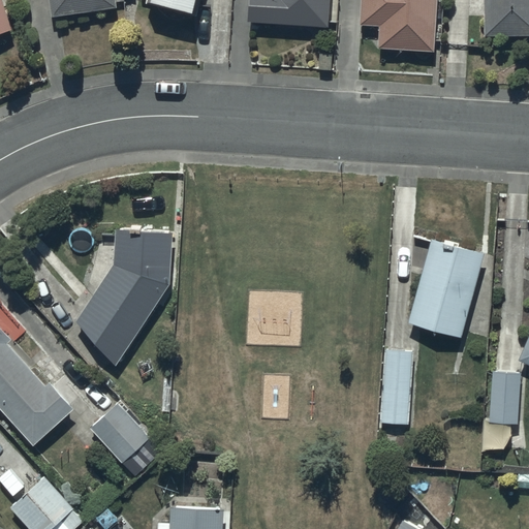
[(0,0),(0,33),(14,29),(3,0),(0,0)]
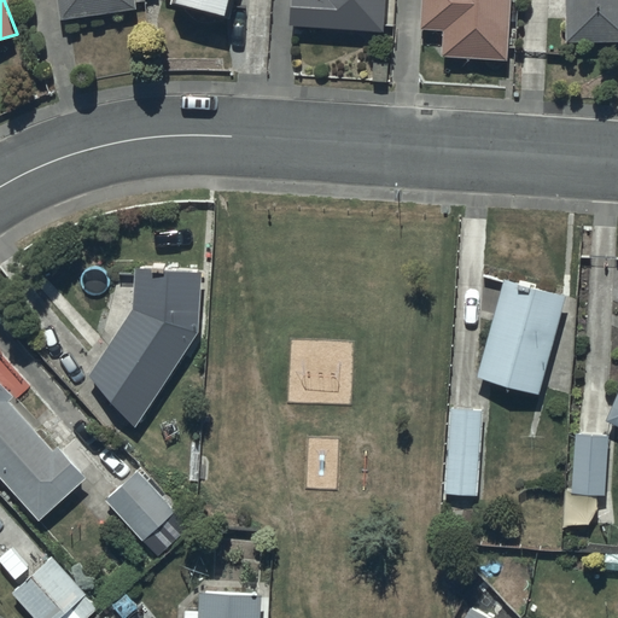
[(58,0),(62,19),(138,9),(136,0),(58,0)]
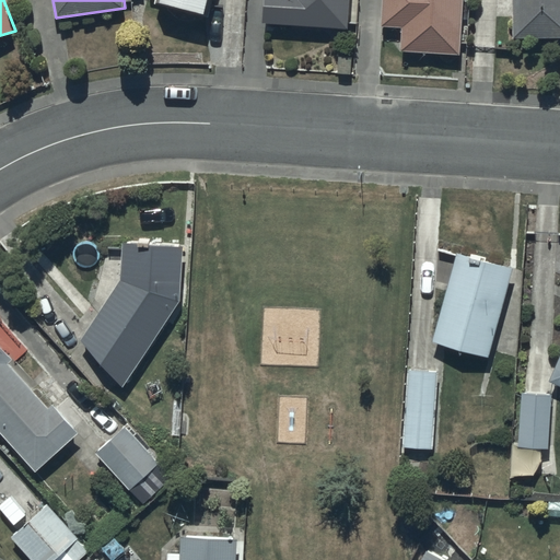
[(213,0),(162,0),(162,3),(210,15),(213,0)]
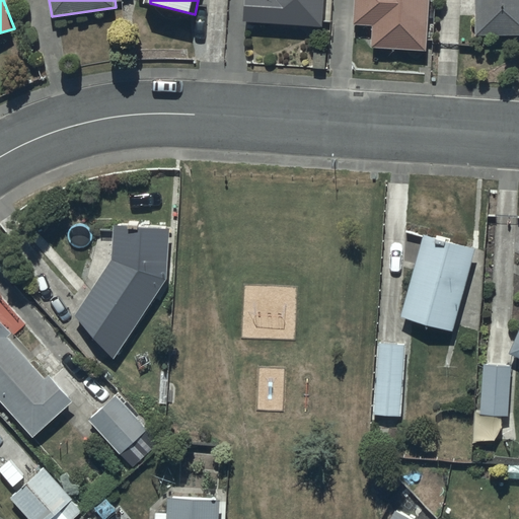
[(322,28),(323,0),(245,0),(244,23),(322,28)]
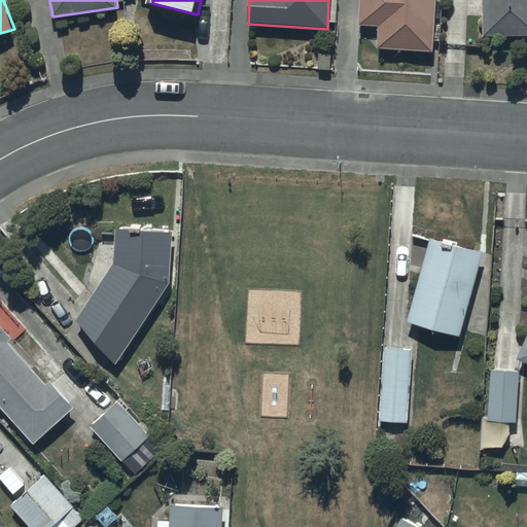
[(360,0),(359,26),(378,27),(377,47),(432,50),(434,0),(360,0)]
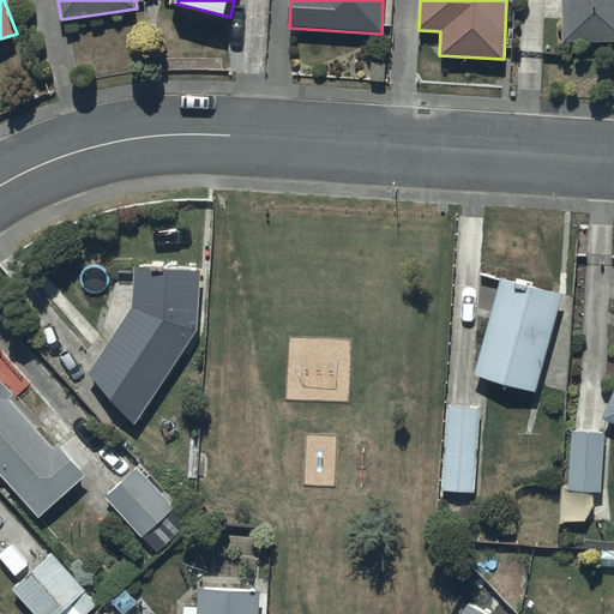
[(613,0),(561,0),(563,43),(613,42),(613,0)]
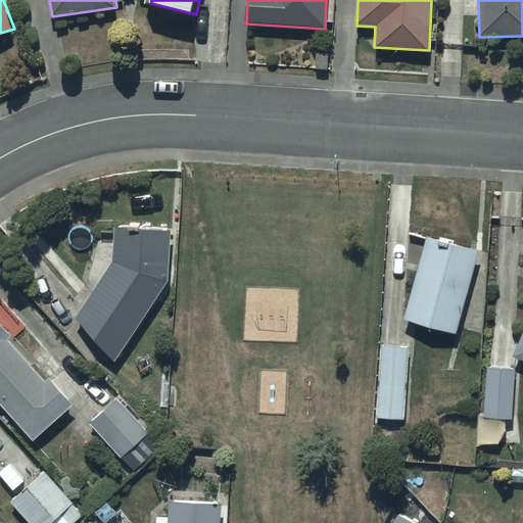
[(169,282),(170,228),(113,227),(113,263),(77,319),(115,361),(169,282)]
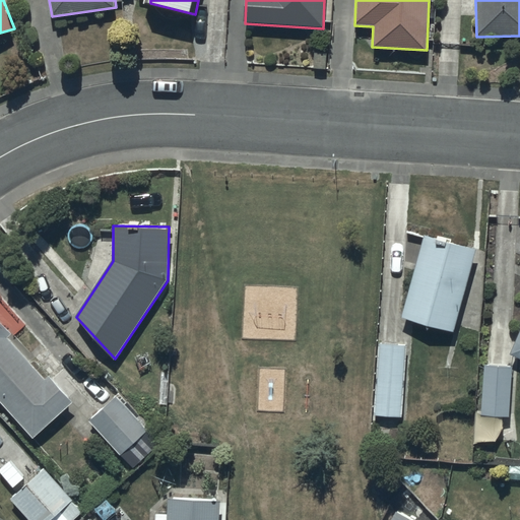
[(437,240),(427,236),(403,316),(453,331),(477,249),(448,241),(446,248),(436,245),(437,240)]
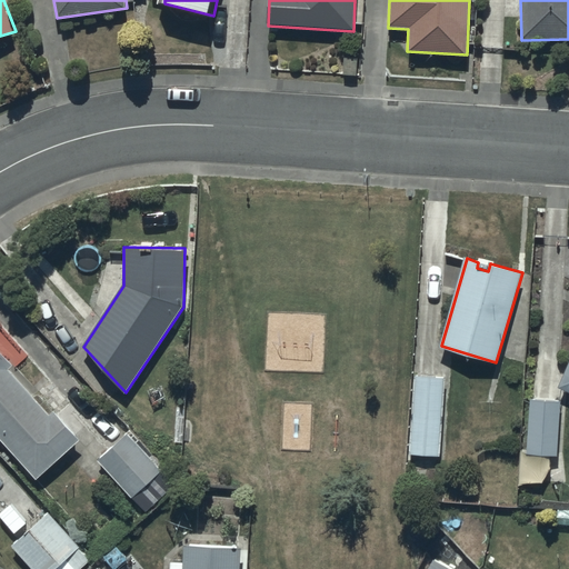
[(0,350),(0,436),(38,478),(80,440),(56,412),(50,417),(8,370),(13,366),(0,350)]
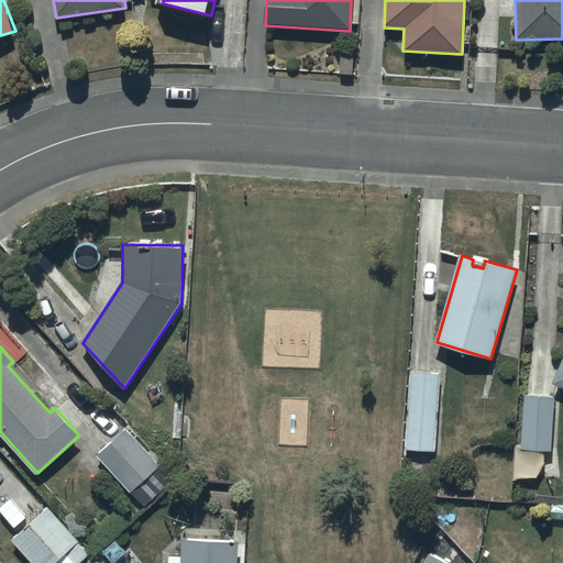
[(439,373),(410,373),(406,450),(434,451),(439,373)]
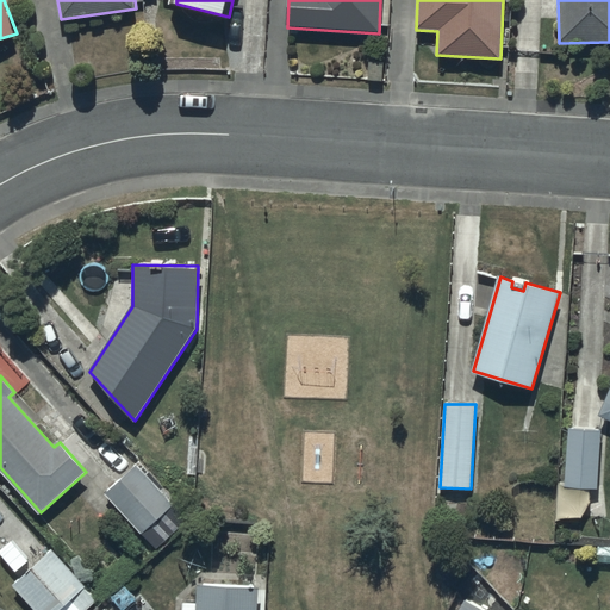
[(601,429),(570,428),(566,486),(597,489),(601,429)]
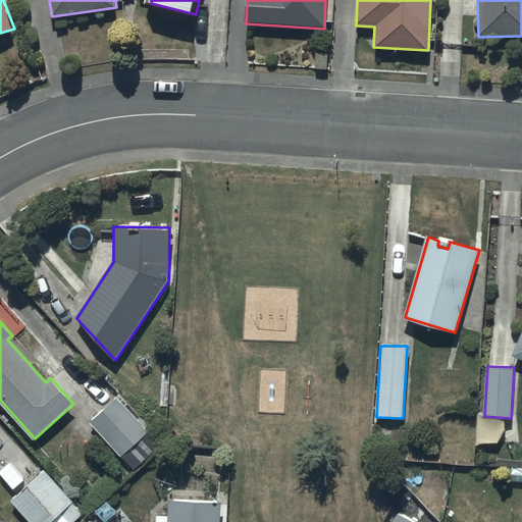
[(115,398),(89,423),(122,458),(149,433),(115,398)]
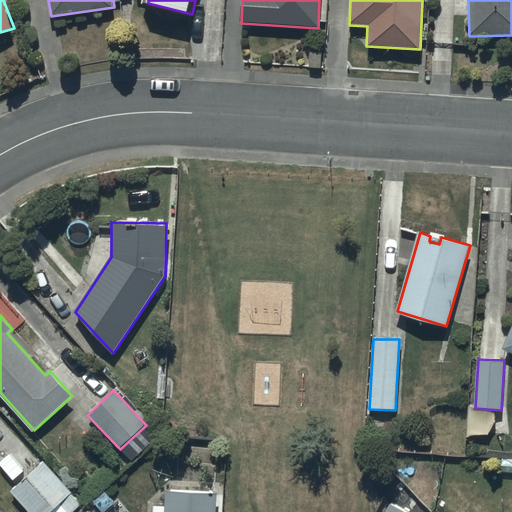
[(46,460),(11,491),(29,511),(73,511),(76,510),(66,499),(74,492),(46,460)]
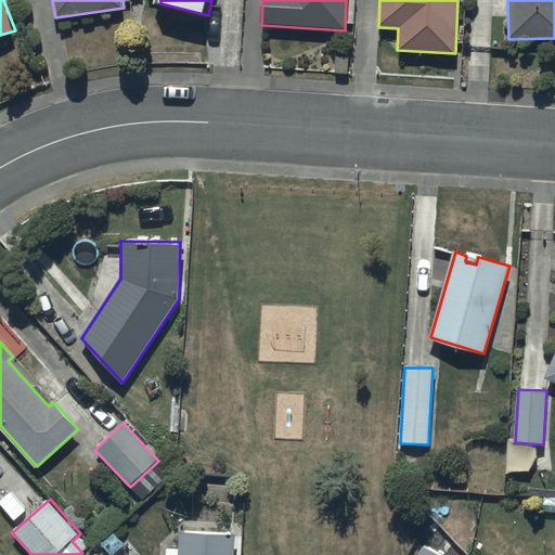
[(234,554),(234,532),(181,532),(180,547),(167,547),(166,554),(234,554)]
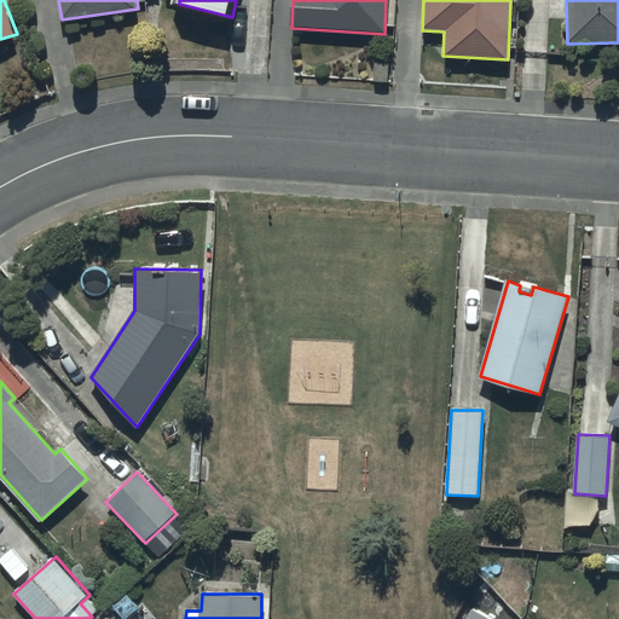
[(495,618),(473,607),(466,618),(495,618)]
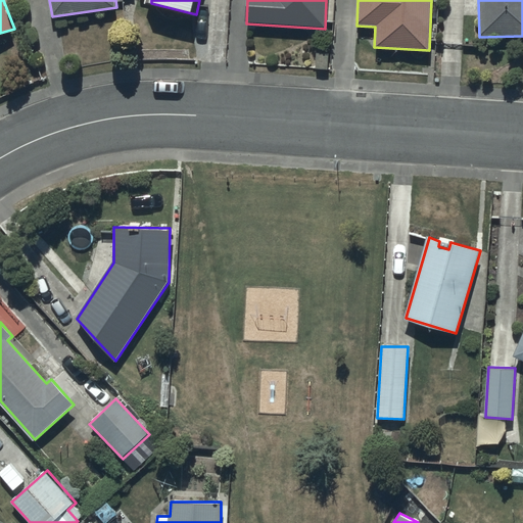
All buildings are outlined.
